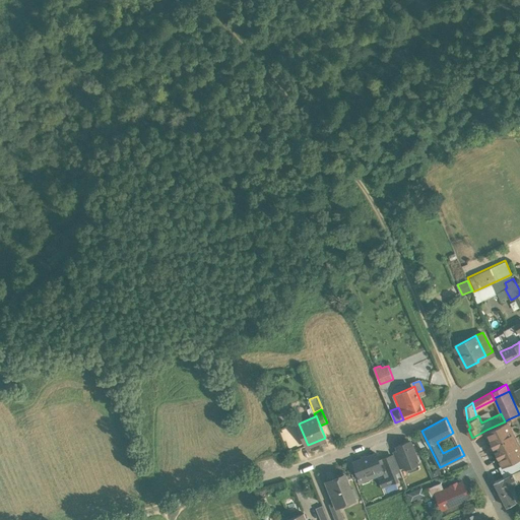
[(505,421),(486,430),(503,464),(504,464),(519,456),(519,445),(508,419),(505,421)]
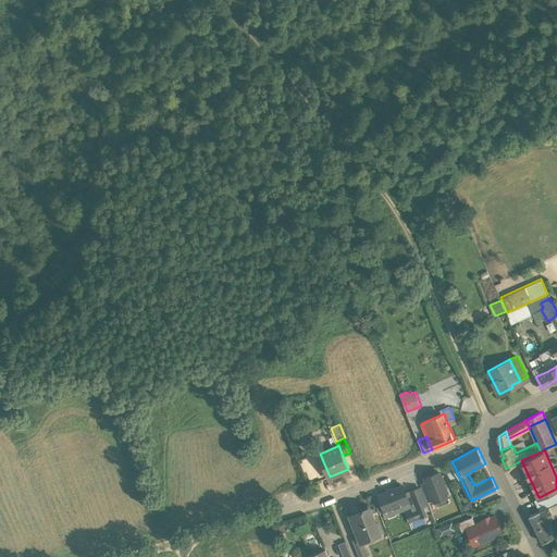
[(440,471),(425,477),(426,480),(434,498),(435,499),(436,499),(448,495),(449,494),(440,471)]
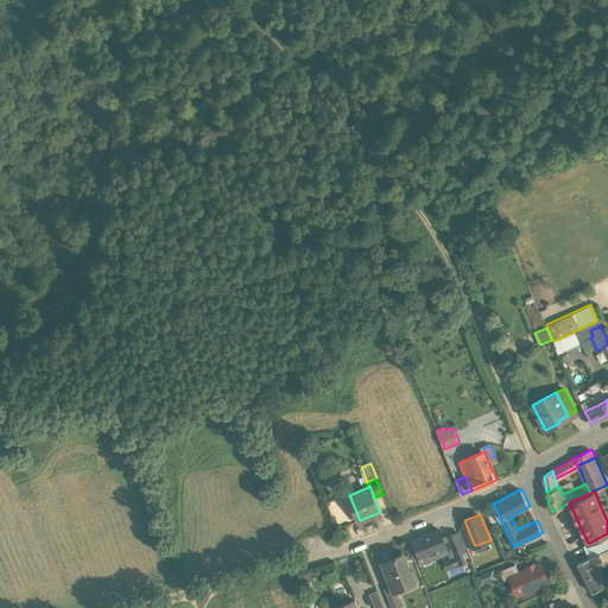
[(474,544),(466,524),(460,527),(467,546),(474,544)]
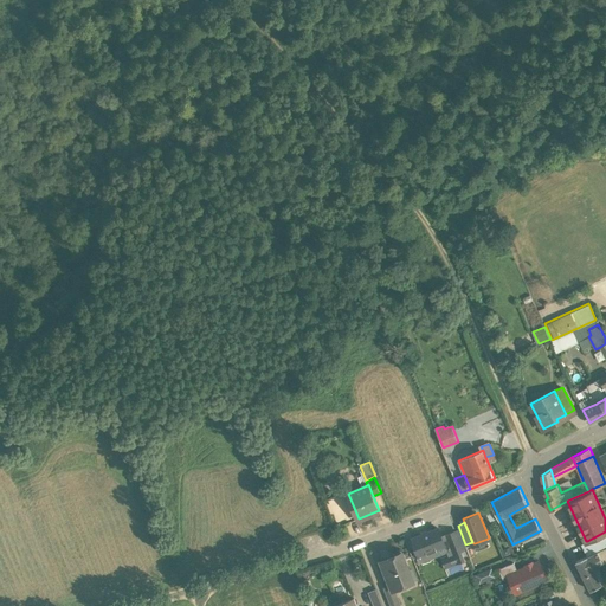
[(438,528),(413,537),(421,559),(451,547),(446,535),(443,536),(438,528)]
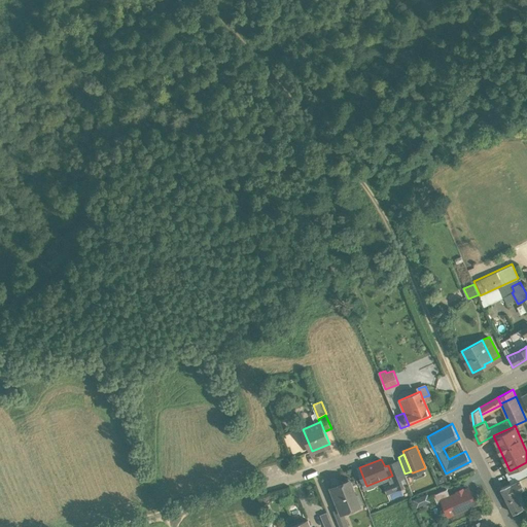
[(403,476),(397,461),(388,465),(394,480),(384,484),(388,493),(403,487),(399,478),(403,476)]
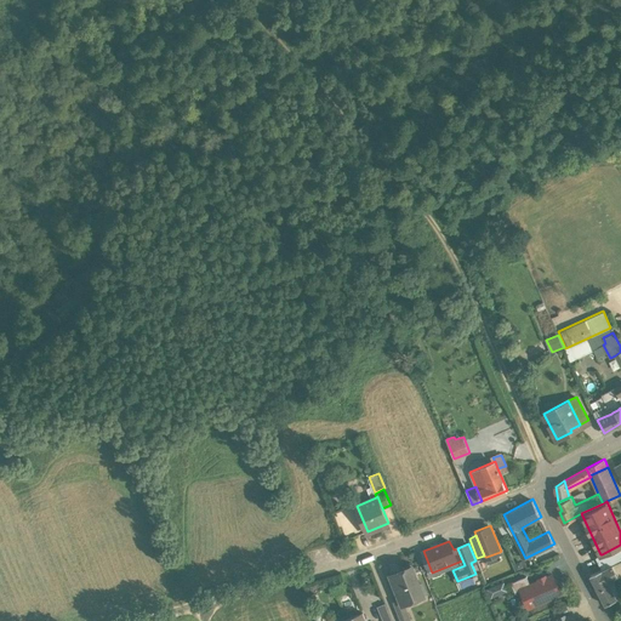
[(620,545),(602,554),(600,554),(597,556),(600,564),(620,554),(620,545)]
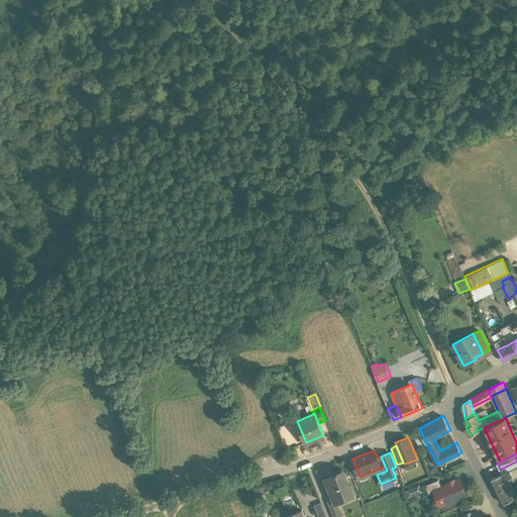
[(416,459),(405,463),(407,469),(418,464),(416,459)]
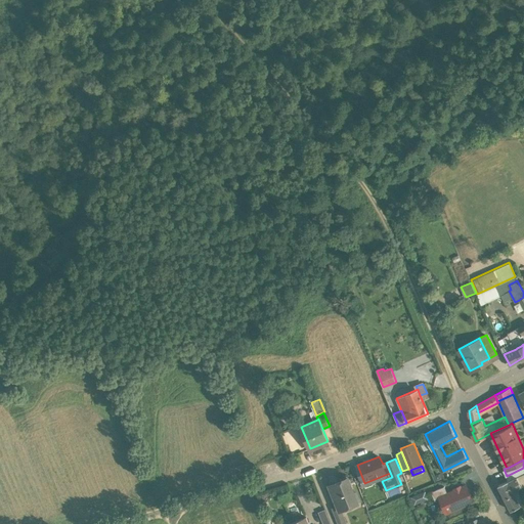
[(517,476),(498,484),(511,509),(520,505),(520,504),(523,501),(517,488),(522,485),(517,476)]
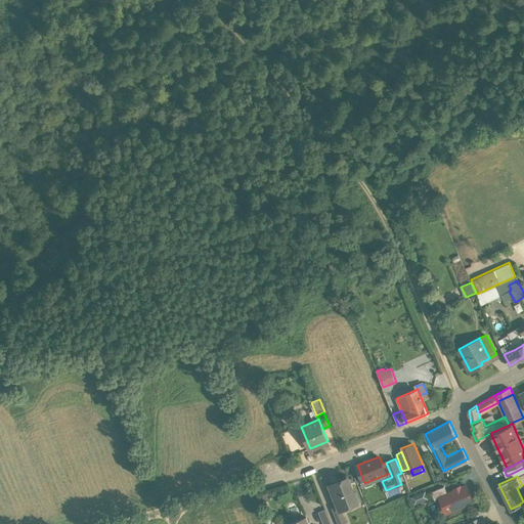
[(348,477),(330,484),(339,506),(357,498),(348,477)]
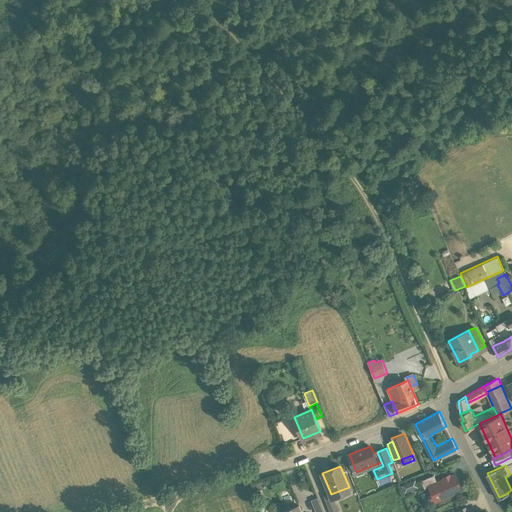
[(455,473),(437,481),(430,485),(436,499),(462,488),(455,473)]
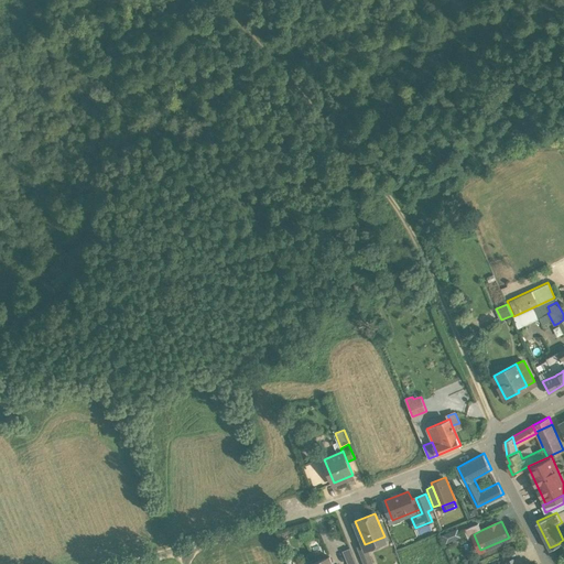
[(419,532),(431,528),(429,522),(416,528),(419,532)]
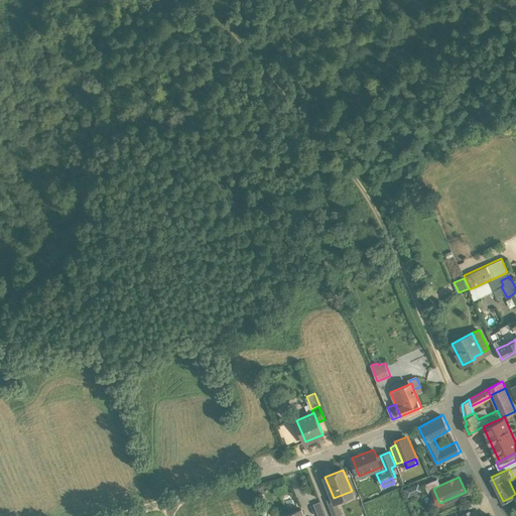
[(437,478),(425,483),(428,491),(433,489),(440,485),(437,478)]
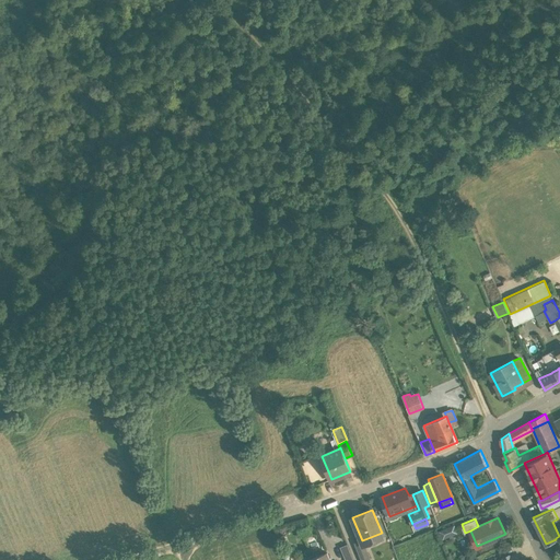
[(441,529),(444,537),(457,532),(454,524),(441,529)]
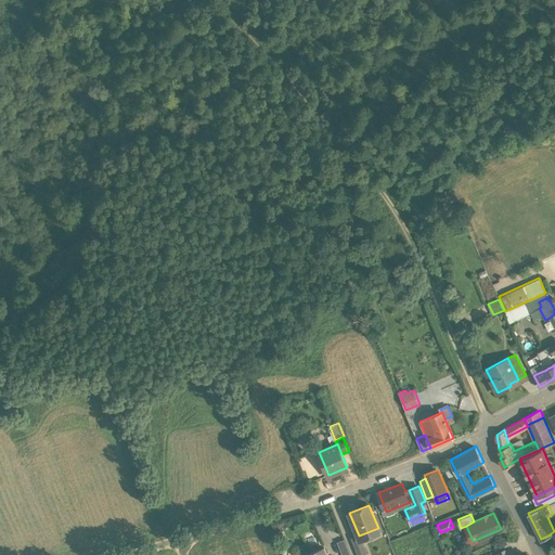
[(413,531),(415,536),(427,530),(425,526),(413,531)]
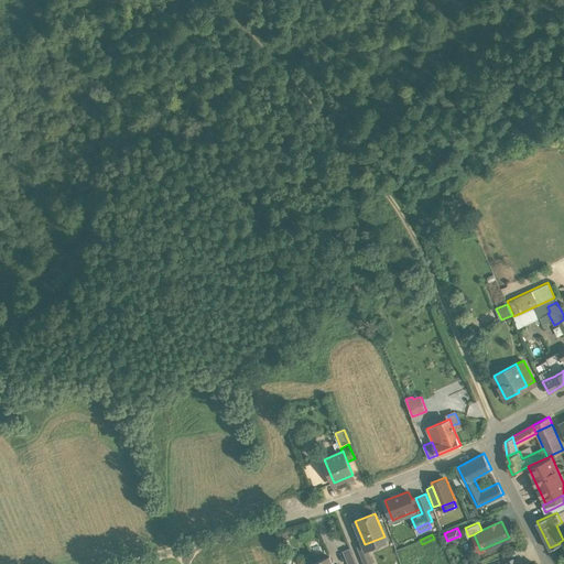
[(424,551),(435,546),(433,541),(422,545),(424,551)]
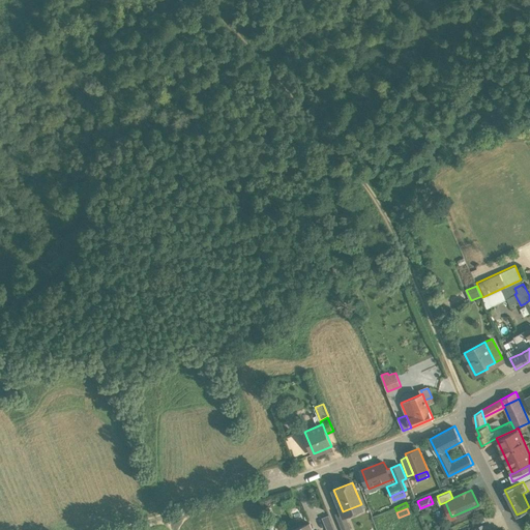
[(335,529),(329,513),(323,516),(327,529),(335,529)]
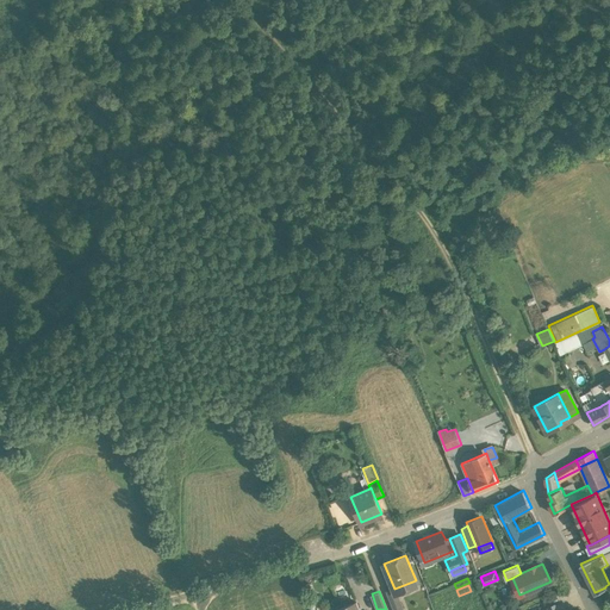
[(398,593),(390,597),(394,609),(398,609),(404,608),(398,593)]
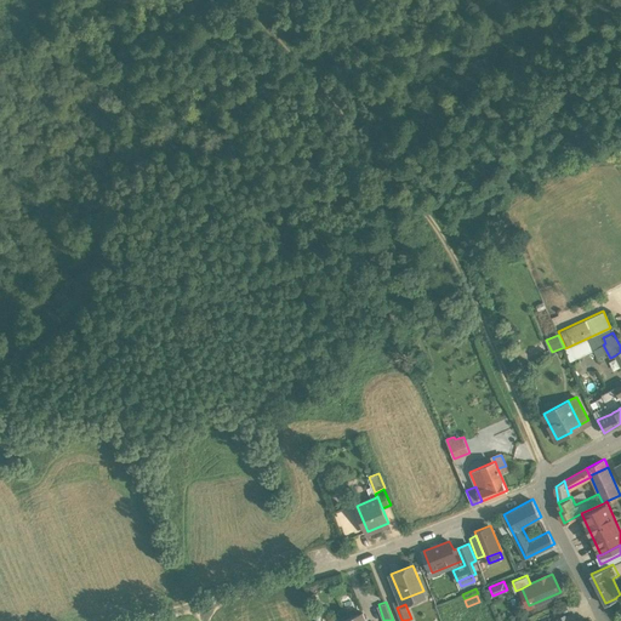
[(368,620),(364,610),(343,619),(343,620),(368,620)]
